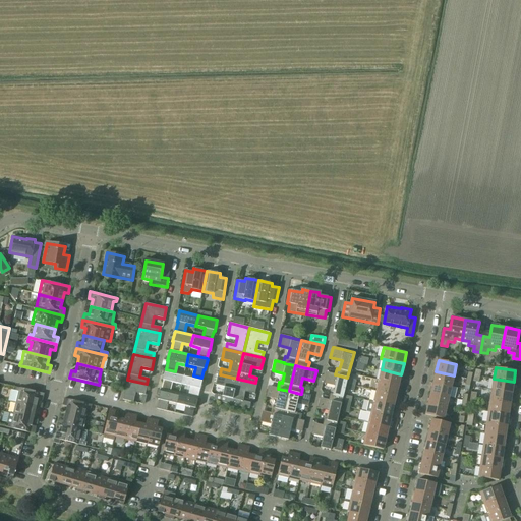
[(164,381),(162,389),(171,391),(173,383),(181,385),(184,373),(175,371),(166,369),(165,369),(163,380),(164,381)]
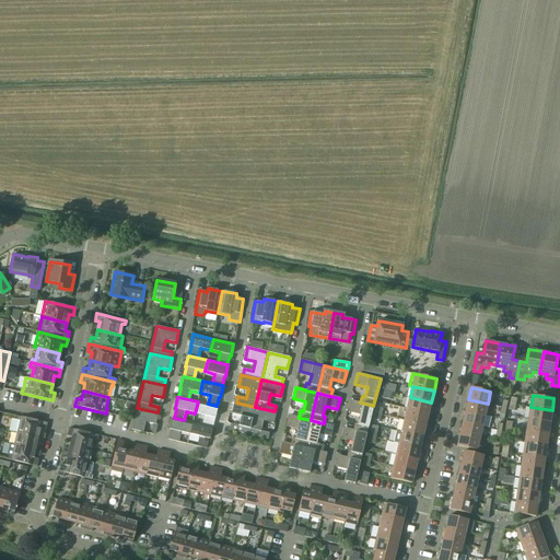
[(410,397),(407,409),(429,413),(431,403),(410,397)]
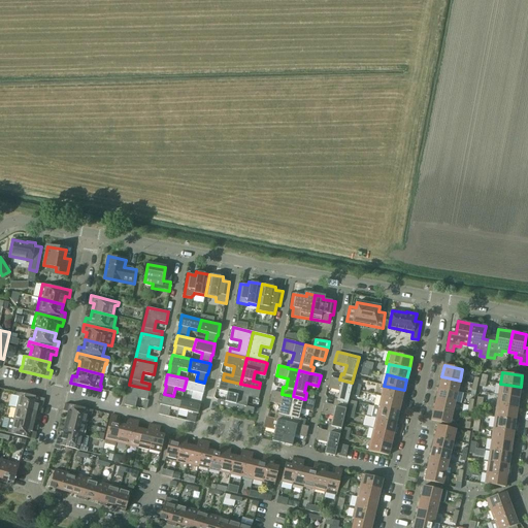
[(441,376),(439,387),(457,392),(460,381),(441,376)]
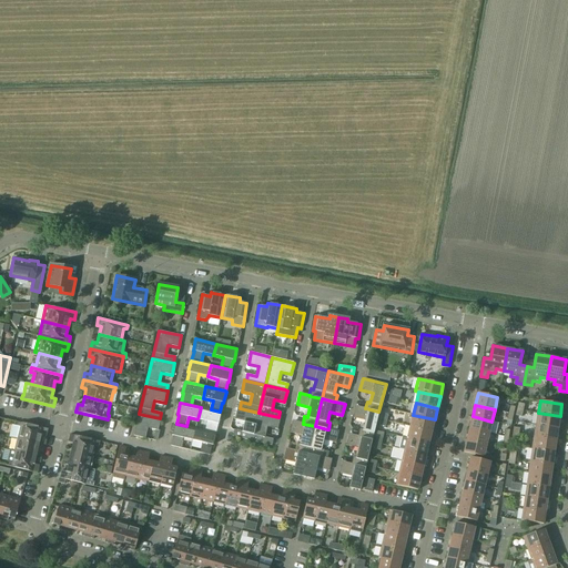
[(361,429),(359,436),(372,439),(378,412),(366,408),(365,408),(357,406),(355,418),(366,421),(364,430),(361,429)]
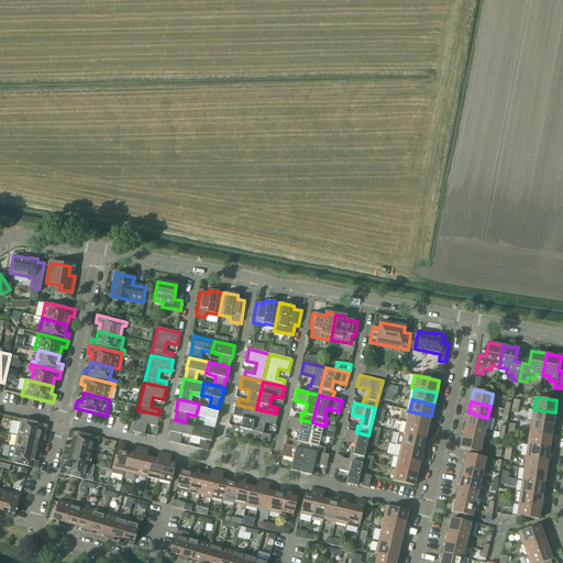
[(206,418),(203,428),(213,430),(216,420),(217,420),(219,409),(218,408),(209,406),(199,404),(196,416),(206,418)]
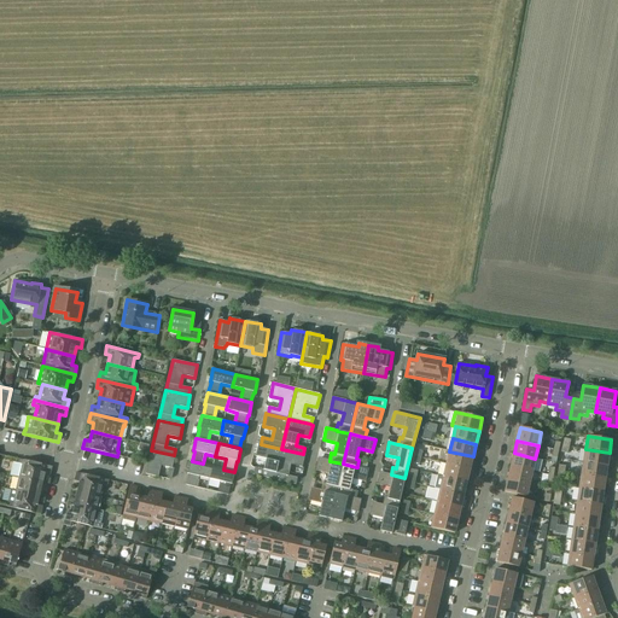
[(254,474),(274,479),(281,449),(261,444),(258,443),(256,456),(267,459),(264,470),(255,468),(254,474)]
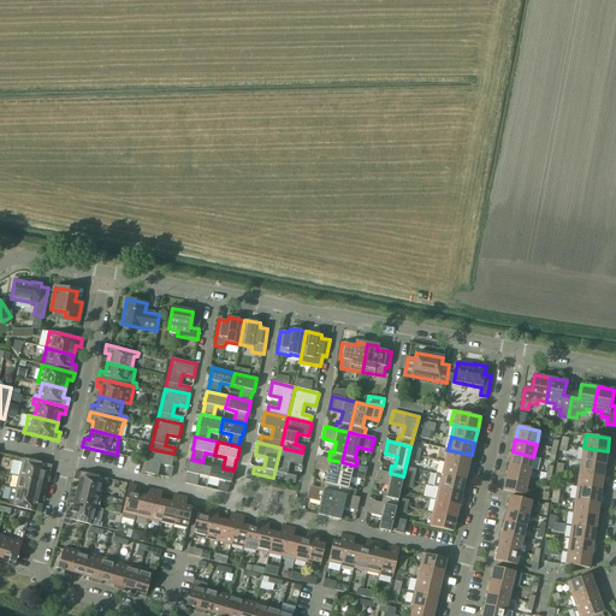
[(280,448),(273,478),(295,484),(296,477),(288,474),(290,463),(301,466),(304,454),(302,452),(280,448)]
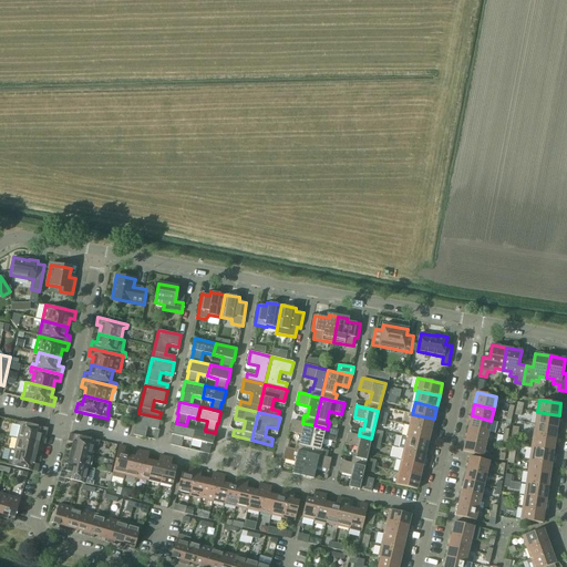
[(537,412),(536,424),(557,428),(559,415),(537,412)]
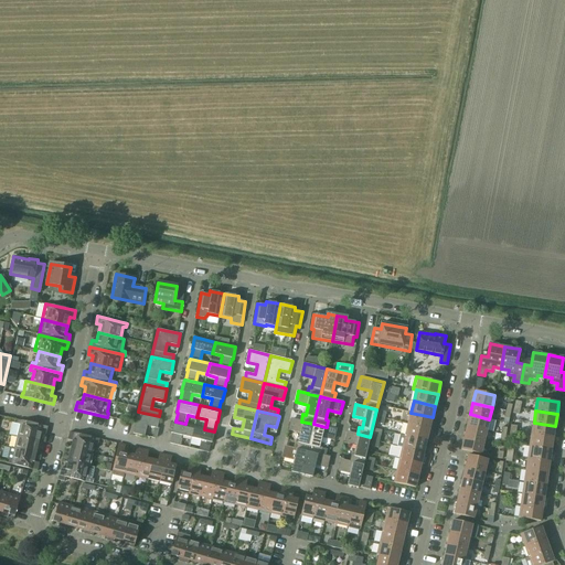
[(159,416),(138,412),(134,434),(145,436),(147,426),(155,427),(152,438),(155,438),(157,437),(159,428),(158,428),(160,417),(159,416)]
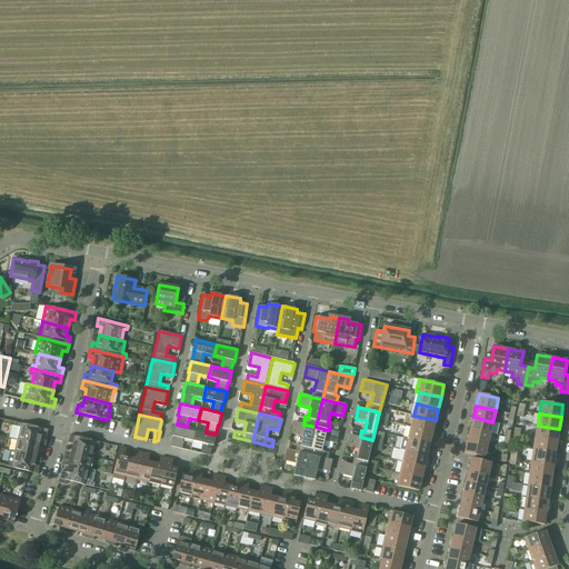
[(413,416),(411,427),(432,432),(436,420),(413,416)]
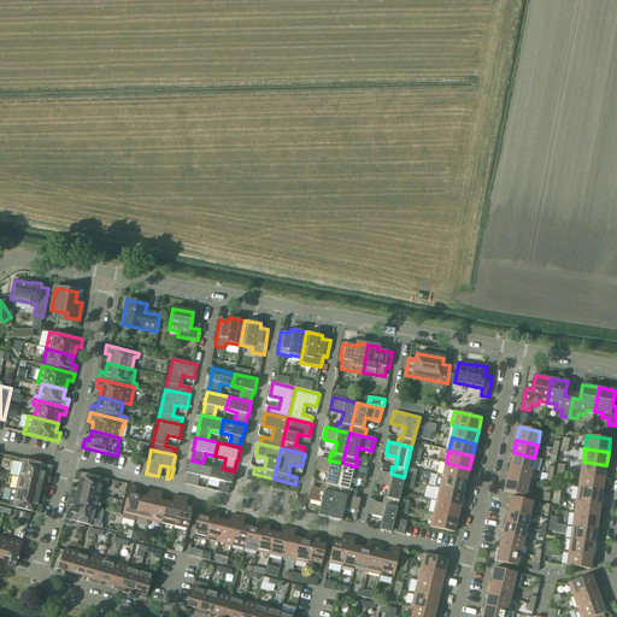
[(513,452),(510,465),(532,470),(534,458),(513,452)]
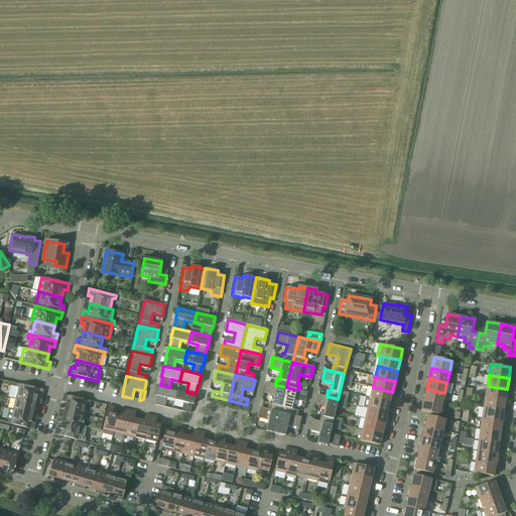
[(270,403),(269,410),(280,412),(286,387),(275,385),(267,382),(264,392),(275,395),(273,404),(270,403)]
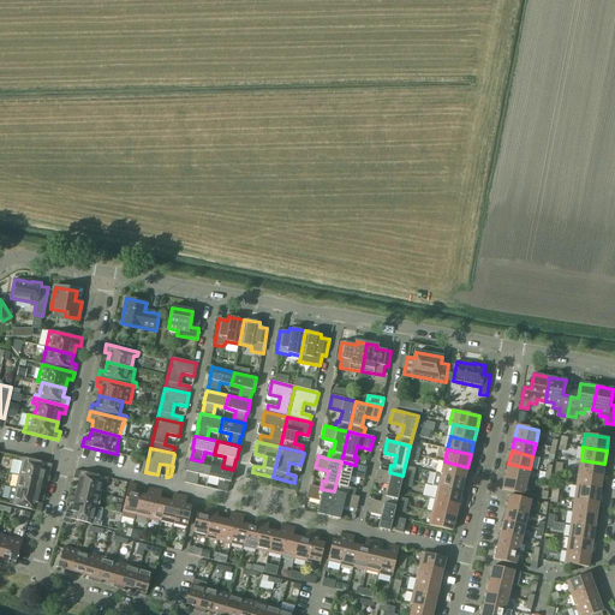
[(15,460),(11,473),(19,475),(43,481),(46,472),(51,473),(52,465),(49,464),(19,457),(18,461),(15,460)]
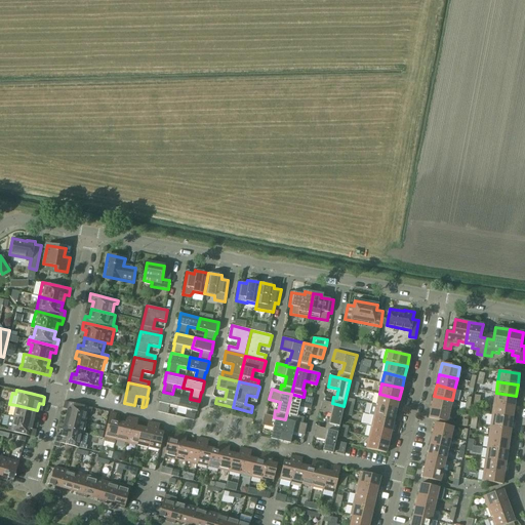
[(169,405),(178,407),(180,396),(172,394),(163,392),(162,392),(159,403),(160,403),(158,412),(167,414),(169,405)]
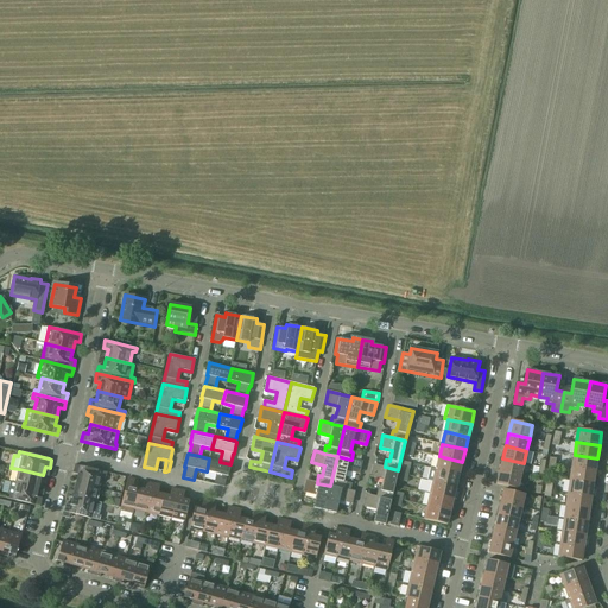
[(575,455),(572,468),(595,472),(597,458),(575,455)]
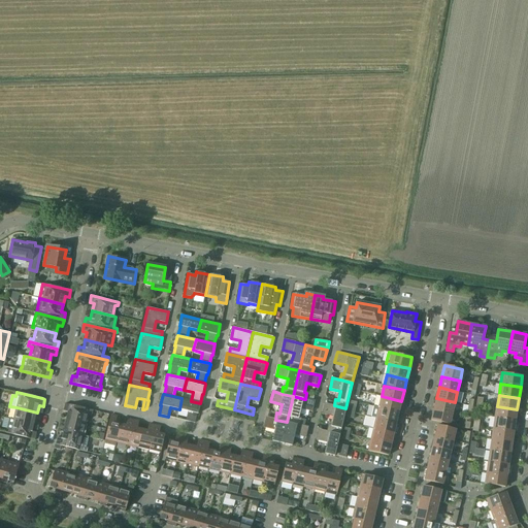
[(304,399),(293,396),(287,422),(298,425),(299,425),(303,426),(305,420),(300,419),(298,418),(300,408),(310,411),(314,401),(305,399),(304,399)]
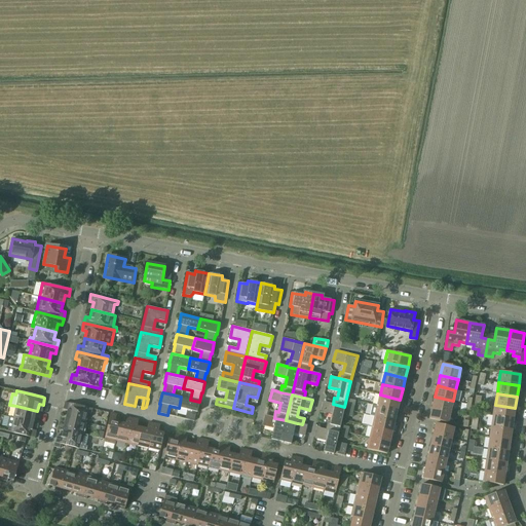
[(380,395),(377,406),(398,410),(400,400),(380,395)]
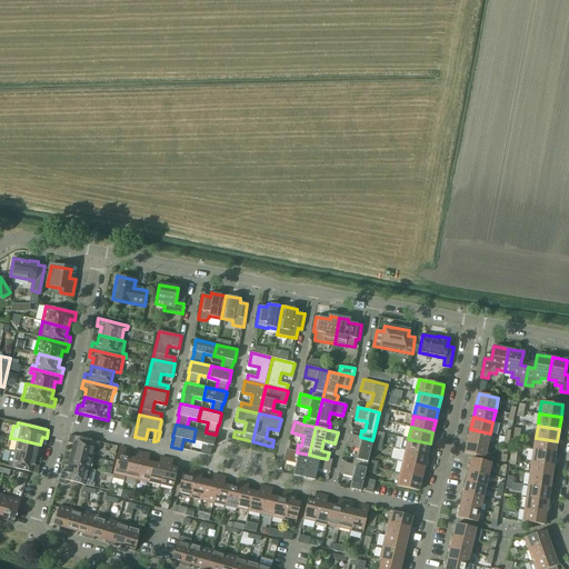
[(196,429),(193,441),(203,443),(200,453),(210,456),(212,446),(213,446),(217,435),(216,435),(206,432),(196,429)]
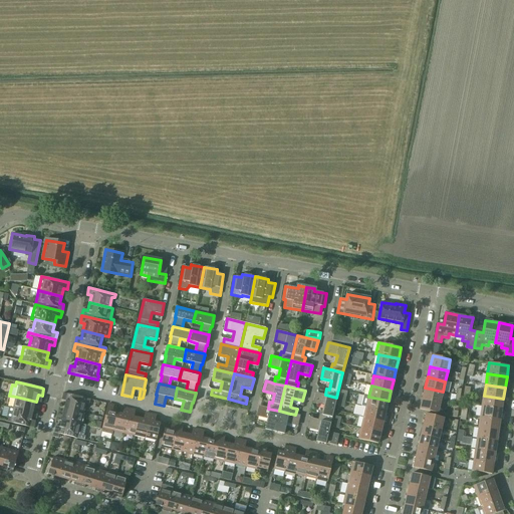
[(425,388),(423,398),(440,403),(443,392),(425,388)]
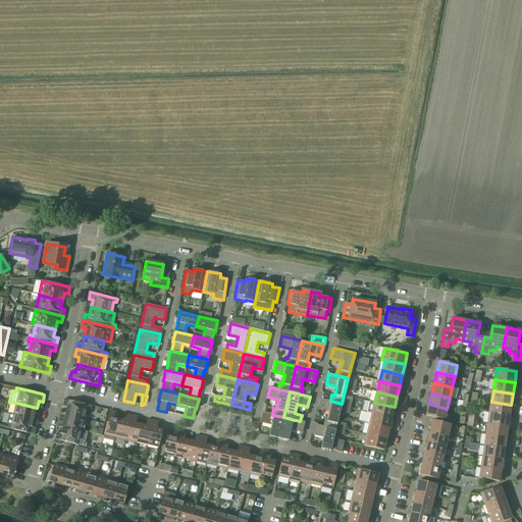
[(67,407),(65,415),(85,419),(88,409),(91,410),(92,406),(64,400),(62,406),(67,407)]
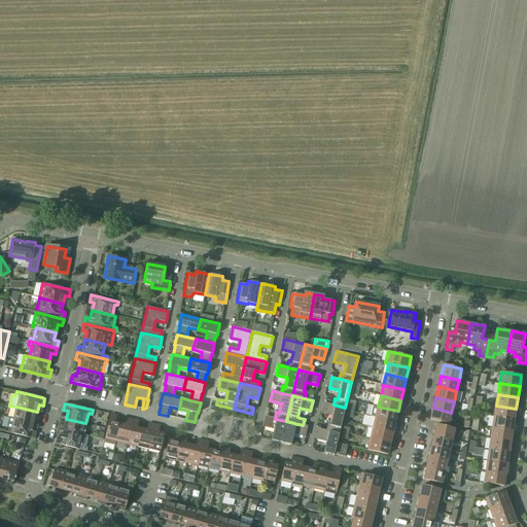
[(328,425),(327,431),(340,434),(345,408),(334,405),(325,403),(323,414),(334,416),(331,425),(328,425)]
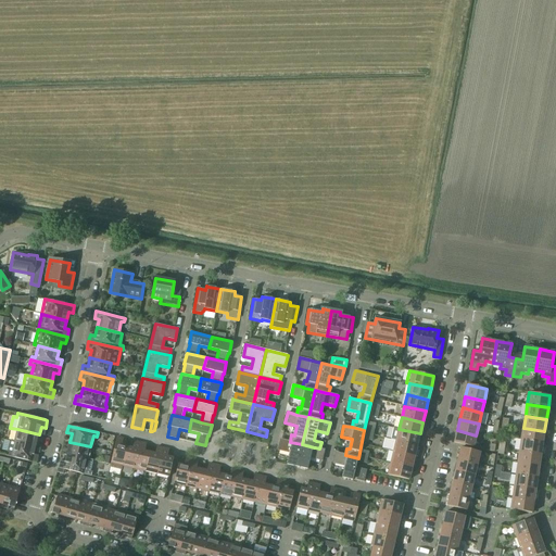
[(399,429),(394,428),(391,439),(417,445),(420,433),(399,429)]
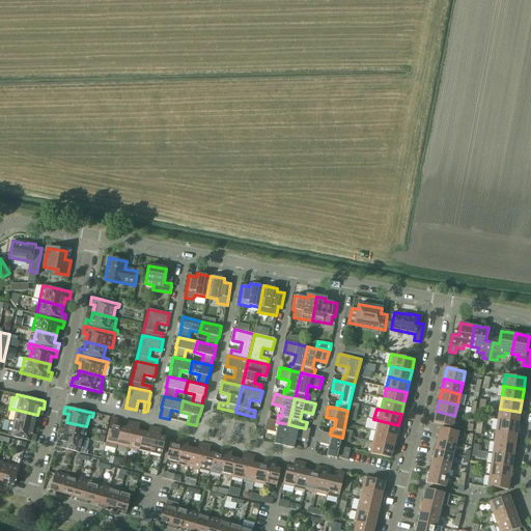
[(500,409),(498,419),(519,422),(520,412),(500,409)]
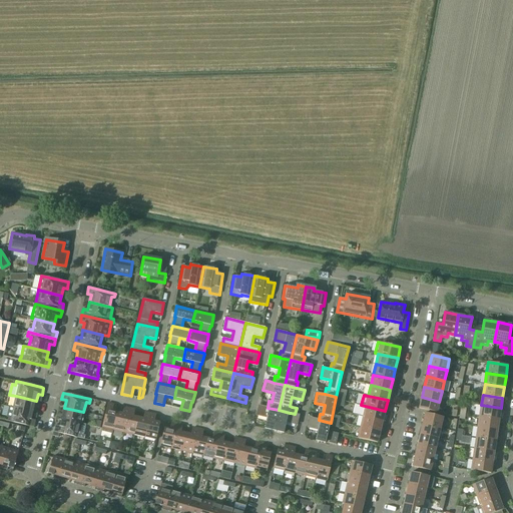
[(16,396),(14,407),(33,412),(36,401),(16,396)]
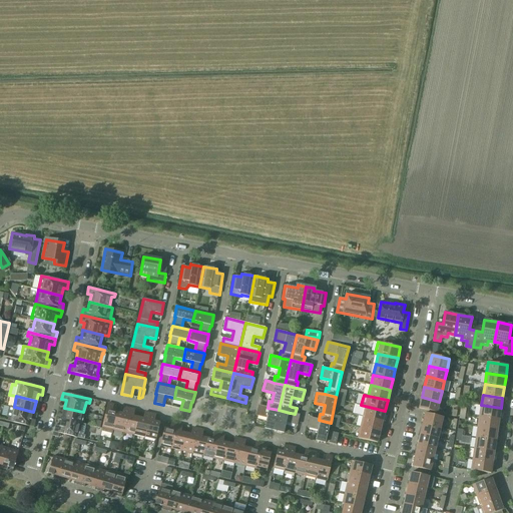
[(439,402),(422,397),(419,408),(437,413),(439,402)]
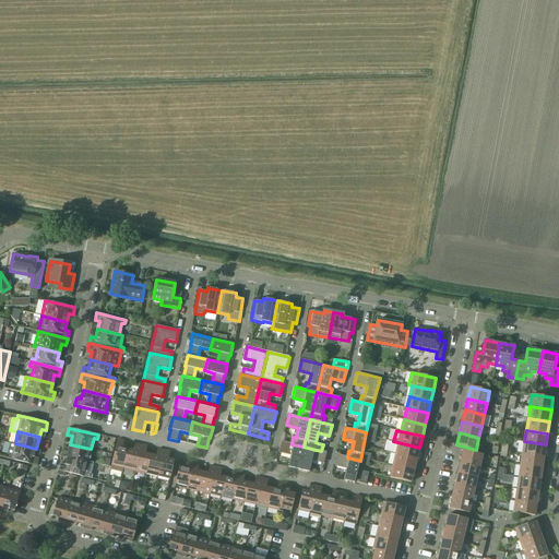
[(122,473),(123,468),(128,450),(122,448),(125,441),(118,439),(110,470),(122,473)]
